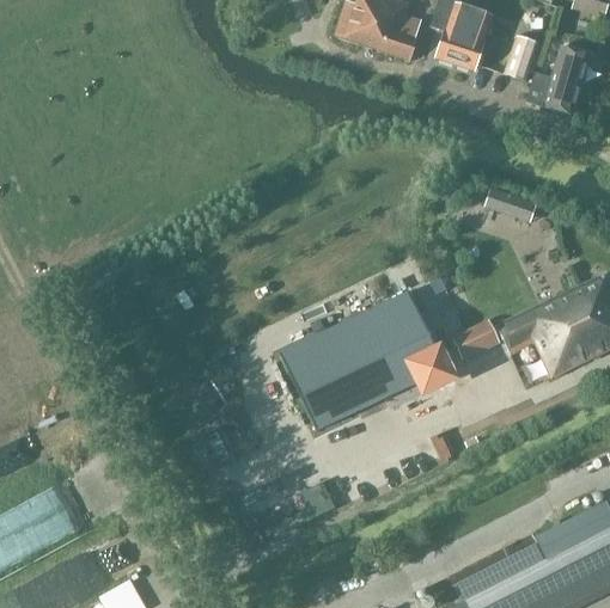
[(343,0),(334,32),(412,59),(420,36),(418,35),(422,18),(407,13),(410,1),(407,0),(357,0),(357,1),(353,0),(343,0)]
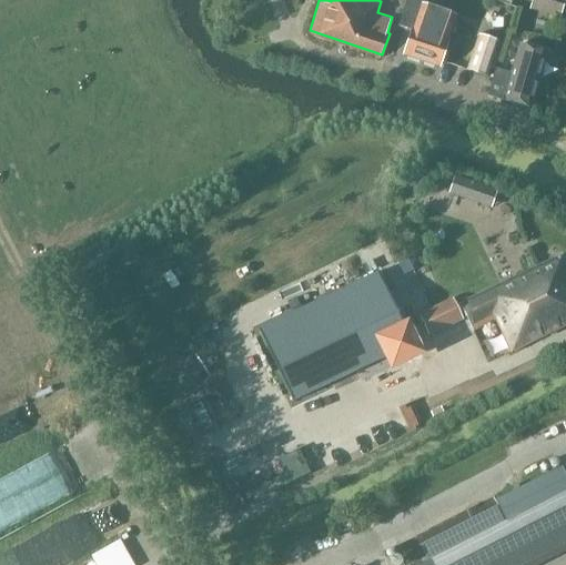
[(407,0),(400,23),(413,28),(405,53),(441,64),(457,12),(433,4),(434,0),(407,0)]
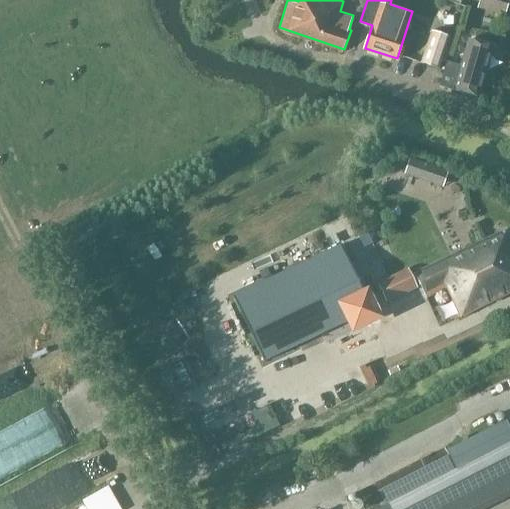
[(506,15),(509,4),(509,0),(479,0),(478,6),(506,15)]
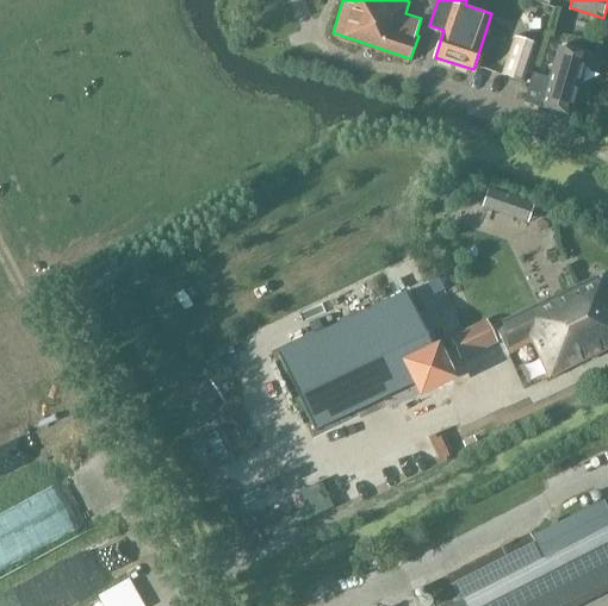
[(502,73),(525,81),(538,42),(515,35),(502,73)]
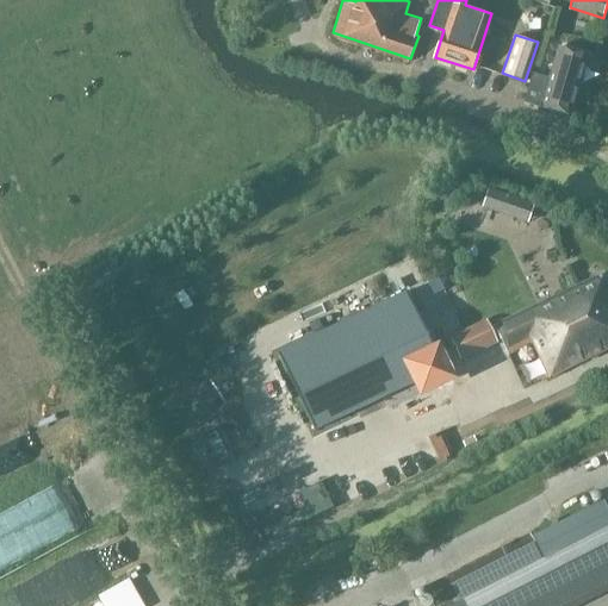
[(574,114),(591,52),(559,42),(550,74),(533,70),(526,100),(574,114)]
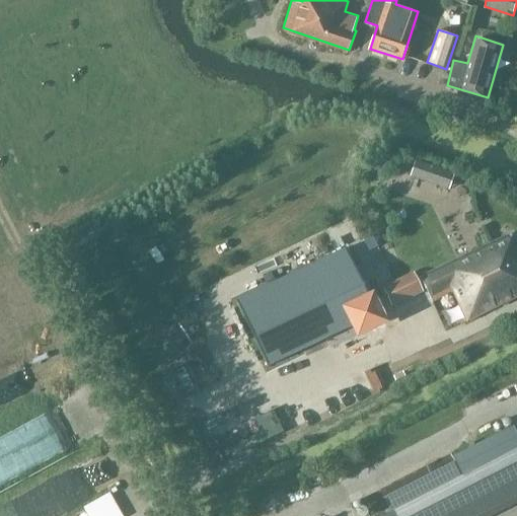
[(398,186),(414,189),(416,182),(437,188),(440,174),(403,165),(398,186)]
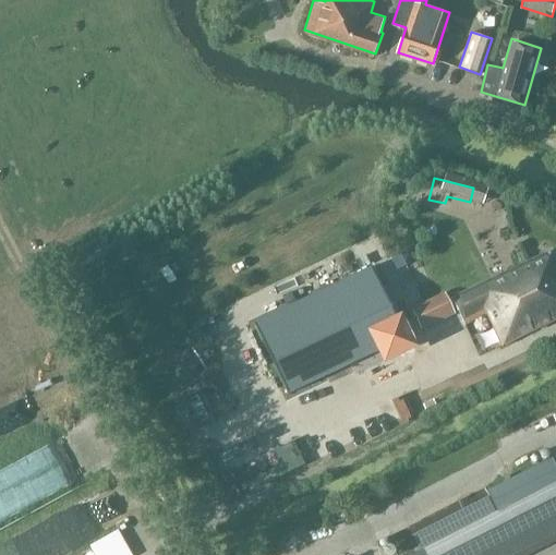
[(555,260),(551,249),(548,250),(452,296),(466,323),(487,312),(503,345),(555,318),(555,260)]
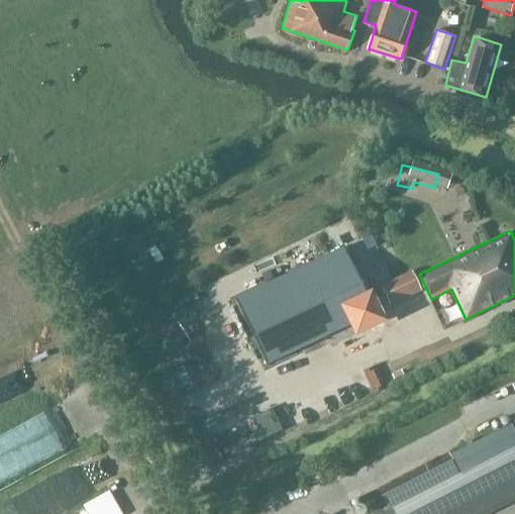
[(269,363),(354,322),(347,306),(370,295),(345,244),(236,297),(269,363)]
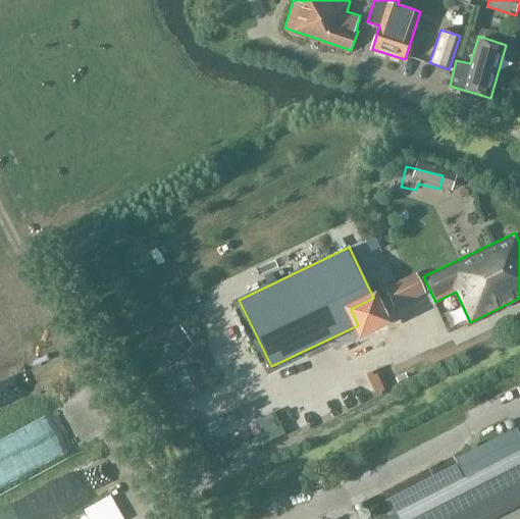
[(427,292),(426,291),(417,271),(385,287),(396,307),(427,292)]
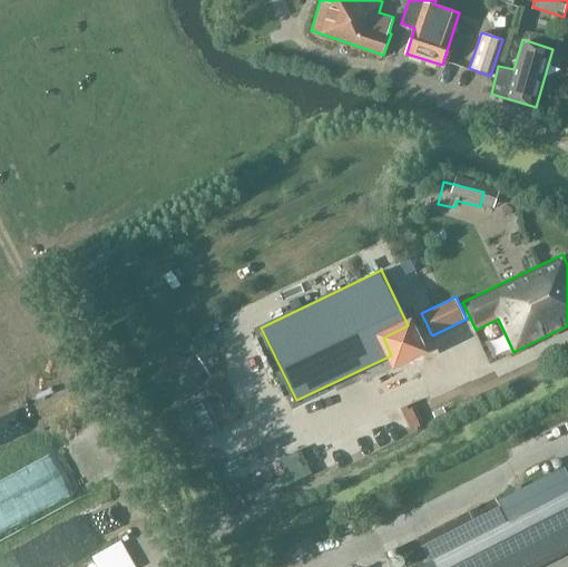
[(342,470),(423,430),(411,403),(329,442),(342,470)]
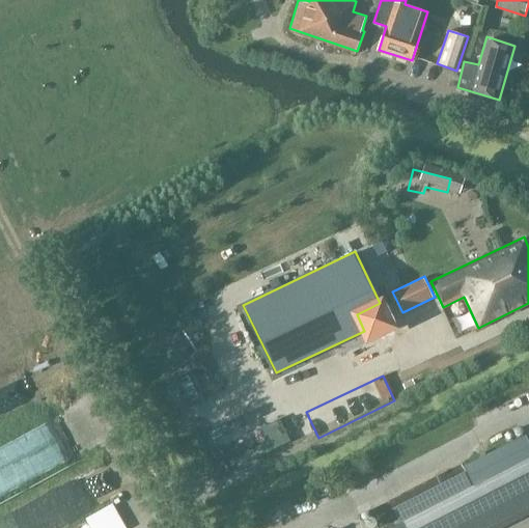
[(260,454),(268,451),(260,431),(253,433),(260,454)]
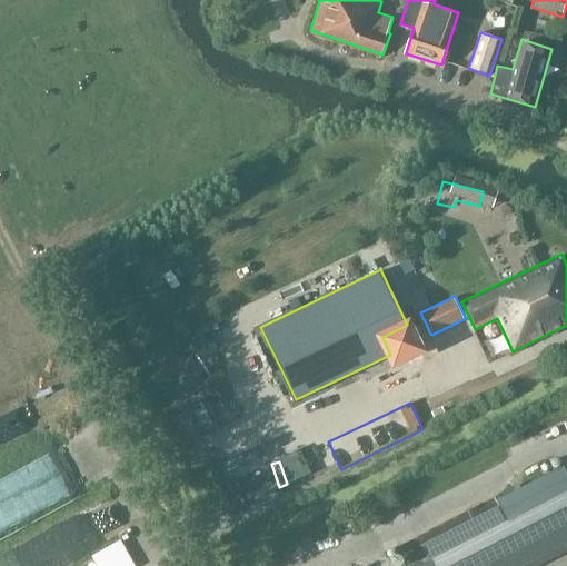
[(434,565),(536,565),(566,550),(566,467),(564,463),(497,498),(508,518),(430,558),(434,565)]
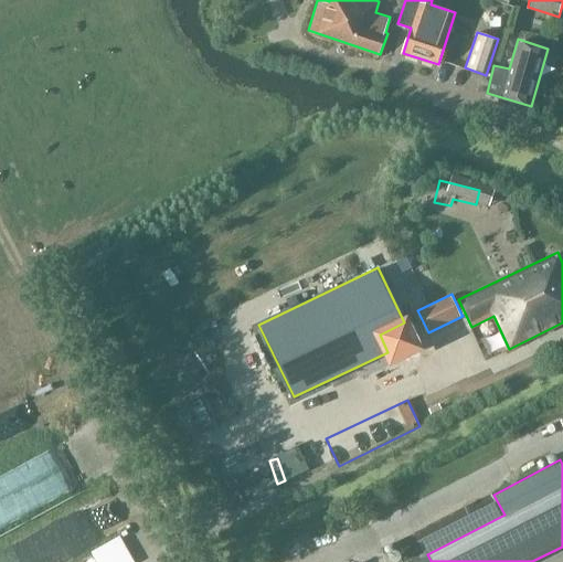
[(135,561),(123,534),(60,561),(135,561)]
